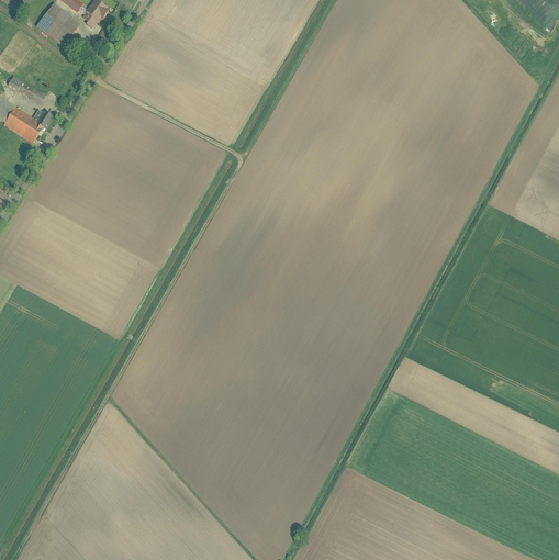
[(81,3),(76,0),(60,0),(76,11),(81,3)]
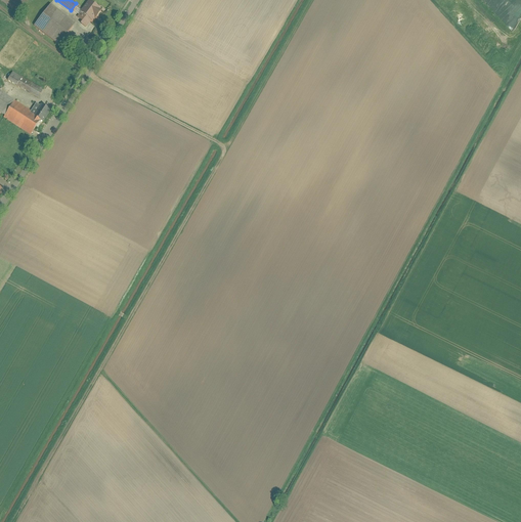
[(99,6),(91,0),(87,0),(80,10),(90,18),(91,19),(94,15),(95,16),(100,8),(99,7),(99,6)]
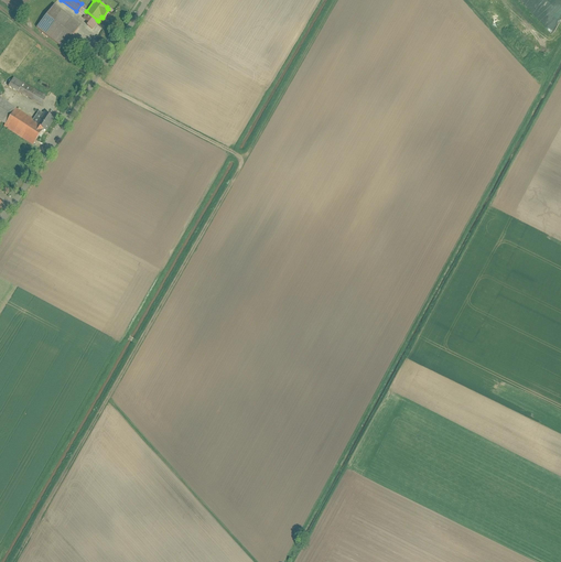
[(81,23),(54,2),(36,25),(63,46),(81,23)]
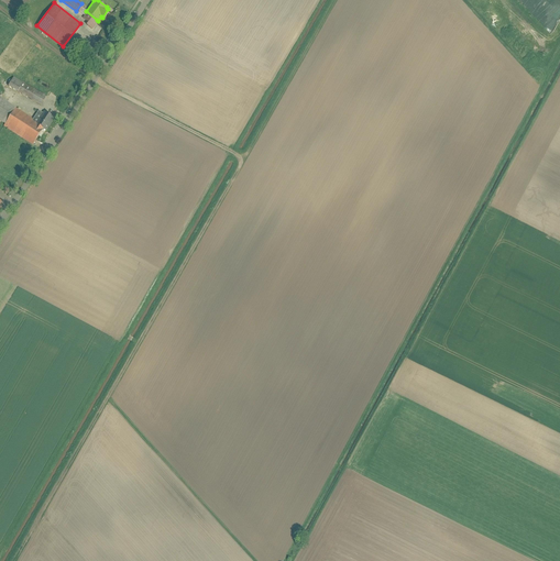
[(91,29),(97,20),(86,11),(81,17),(87,21),(85,24),(91,29)]
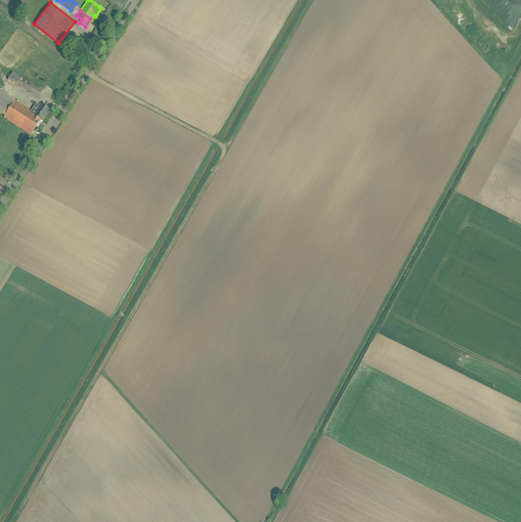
[(11,70),(6,78),(37,96),(41,87),(11,70)]
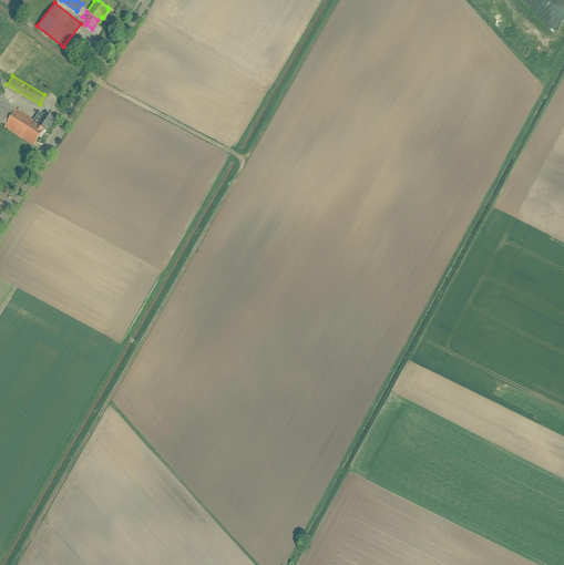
[(0,121),(4,124),(16,109),(0,99),(0,121)]
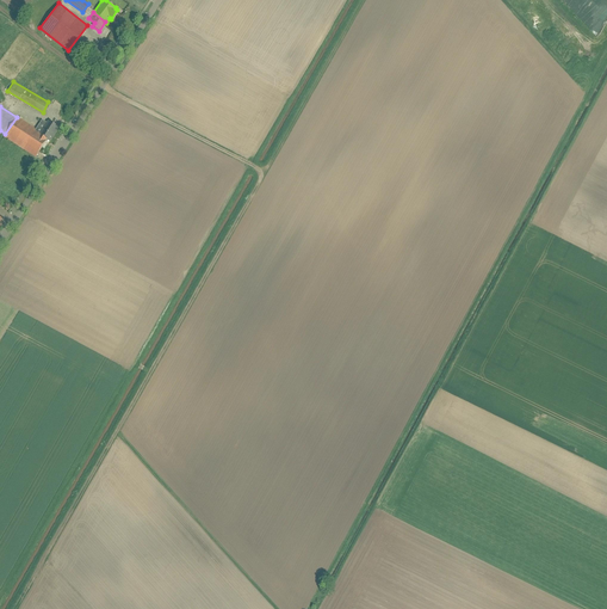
[(39,131),(17,117),(5,134),(4,136),(32,155),(45,136),(39,131)]
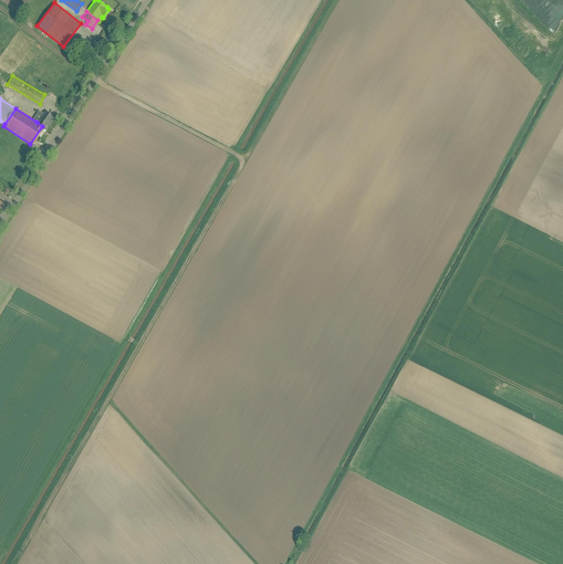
[(45,127),(53,116),(45,111),(37,122),(42,126),(45,127)]
